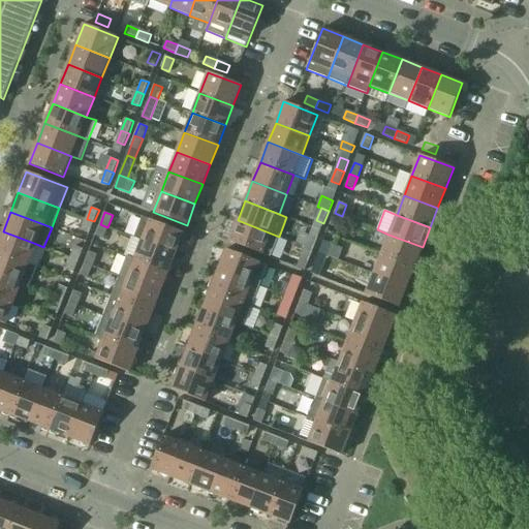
[(342,216),(335,213),(330,225),(337,228),(342,216)]
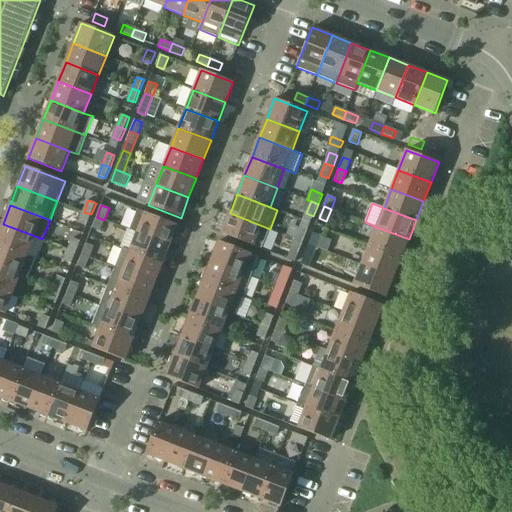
[(130,230),(137,233),(170,245),(178,225),(138,210),(130,230)]
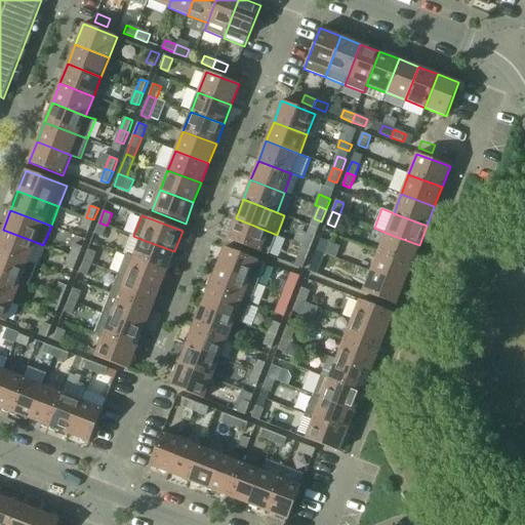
[(93,219),(86,217),(81,229),(89,232),(93,219)]
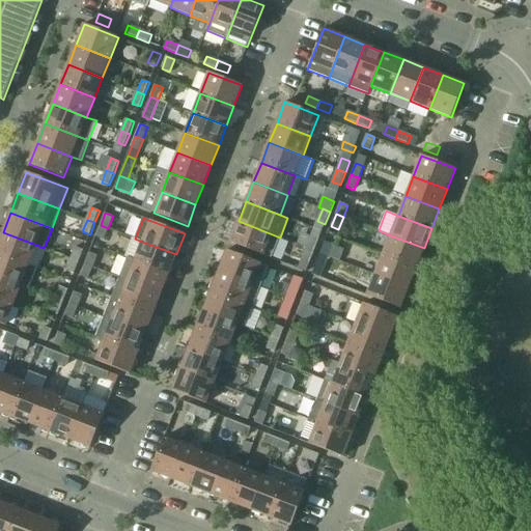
[(280,238),(239,221),(230,243),(272,258),(280,238)]
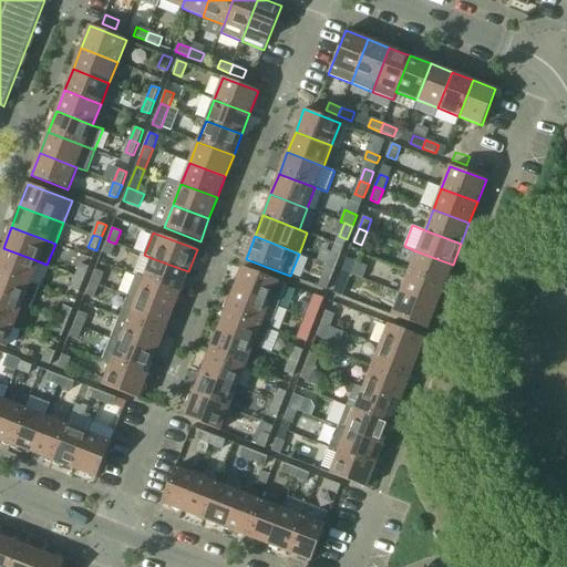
[(115,244),(107,240),(102,253),(111,256),(115,244)]
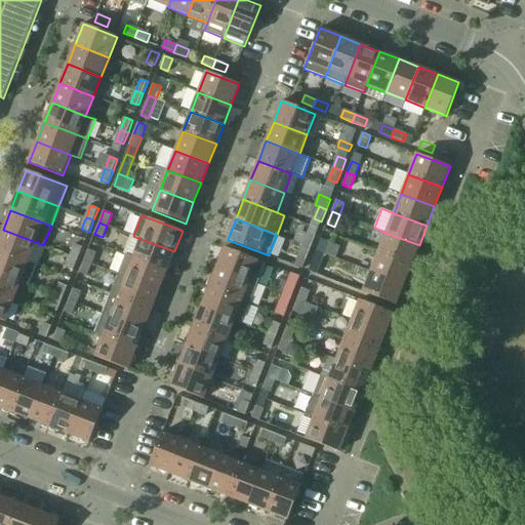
[(3,230),(0,236),(0,250),(29,261),(36,242),(3,230)]
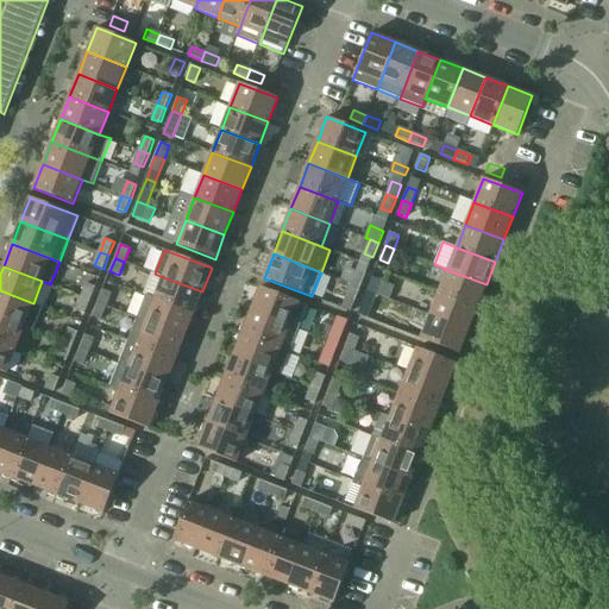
[(447,270),(439,293),(477,307),(487,284),(447,270)]
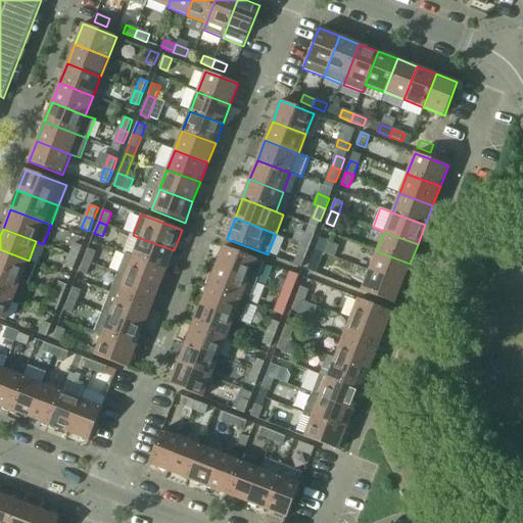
[(306,233),(302,244),(310,247),(315,236),(306,233)]
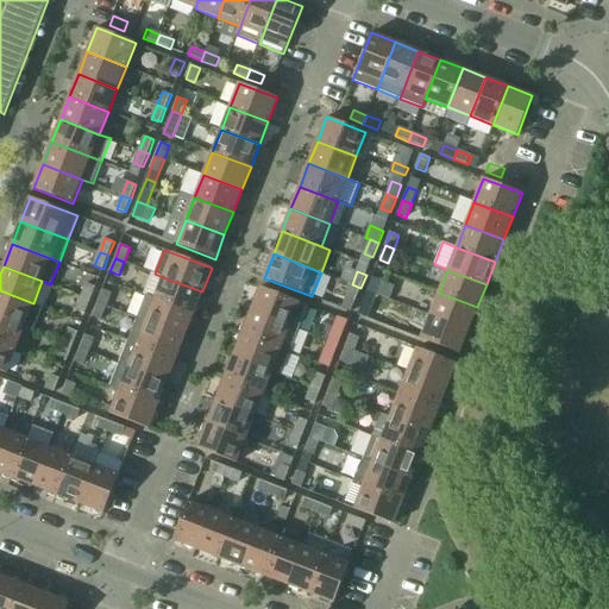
[(163,277),(155,300),(193,314),(202,292),(163,277)]
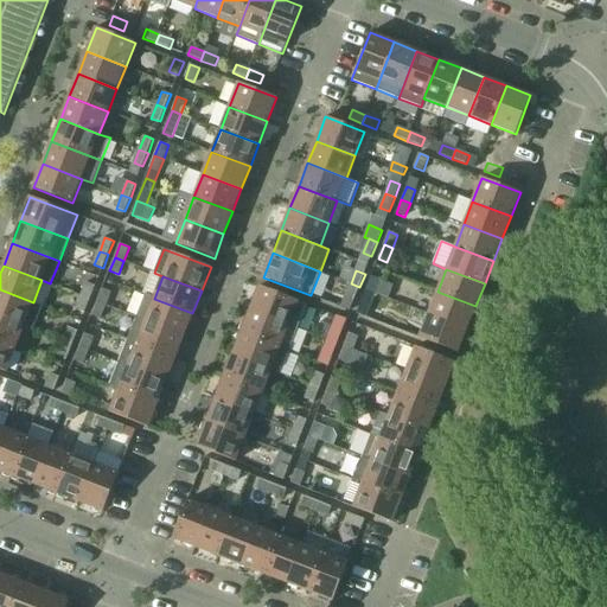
[(371,276),(366,289),(375,293),(381,280),(371,276)]
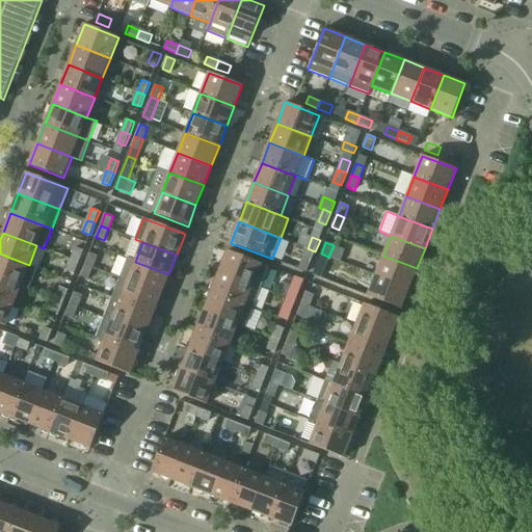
[(76,247),(72,260),(79,263),(84,250),(76,247)]
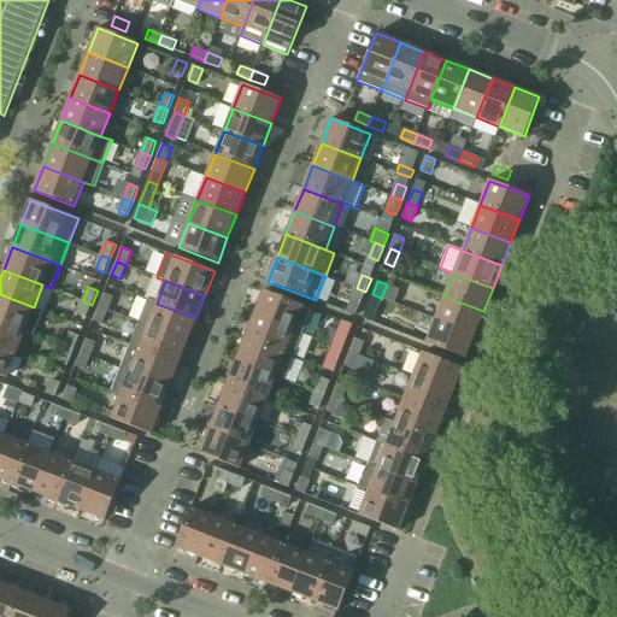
[(365,292),(357,288),(351,303),(360,306),(365,292)]
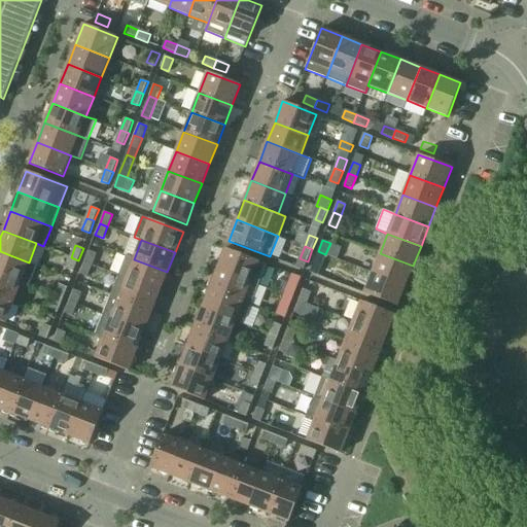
[(225,248),(217,269),(258,285),(267,265),(225,248)]
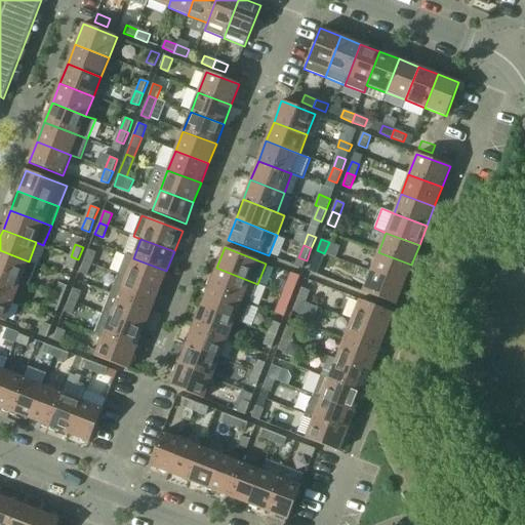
[(88,249),(84,261),(91,265),(96,252),(88,249)]
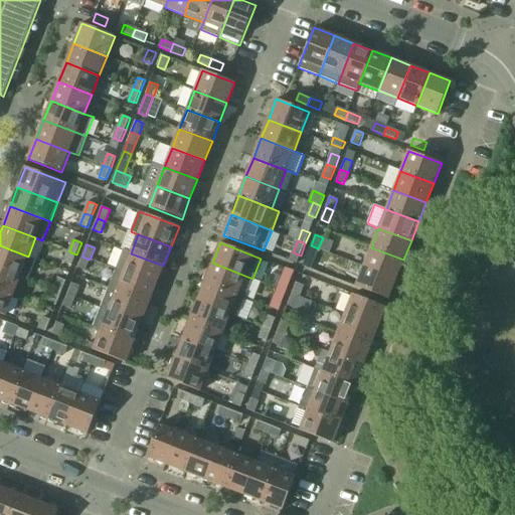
[(0,245),(0,268),(20,277),(28,279),(35,260),(28,256),(0,245)]
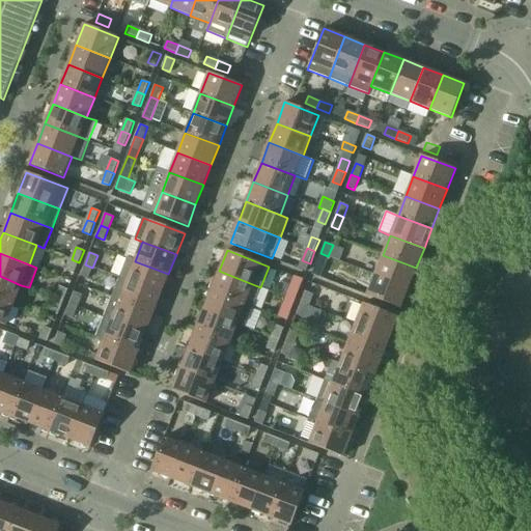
[(328,256),(320,253),(315,266),(324,269),(328,256)]
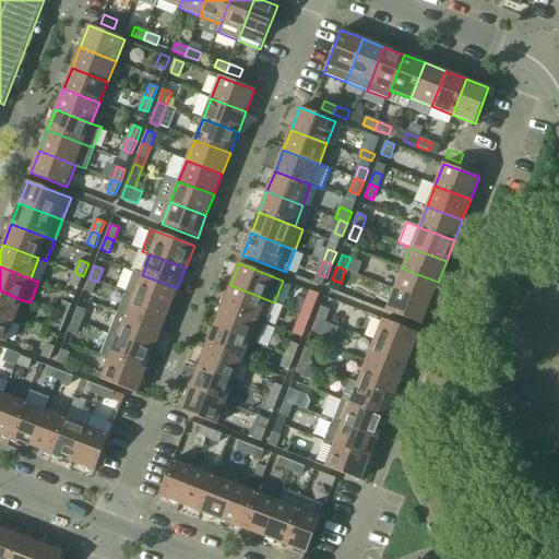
[(403,269),(394,289),(430,302),(438,282),(403,269)]
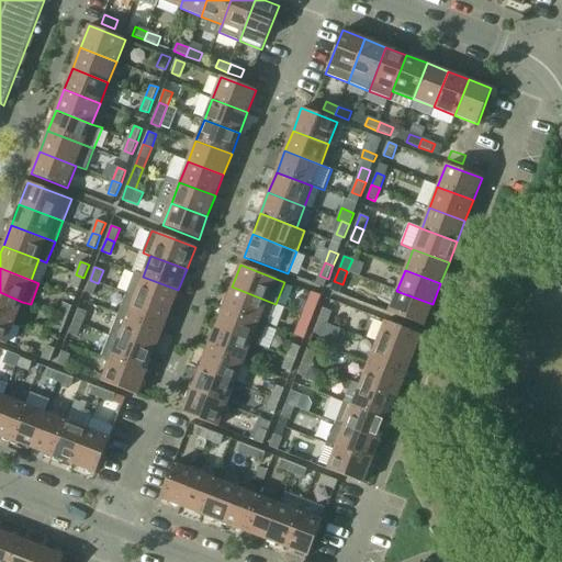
[(134,273),(126,294),(170,311),(178,290),(143,277),(134,273)]
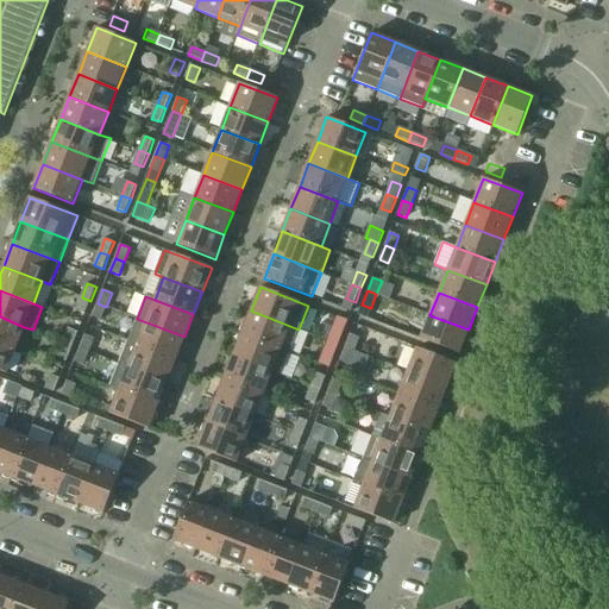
[(90,301),(82,297),(76,311),(86,314),(90,301)]
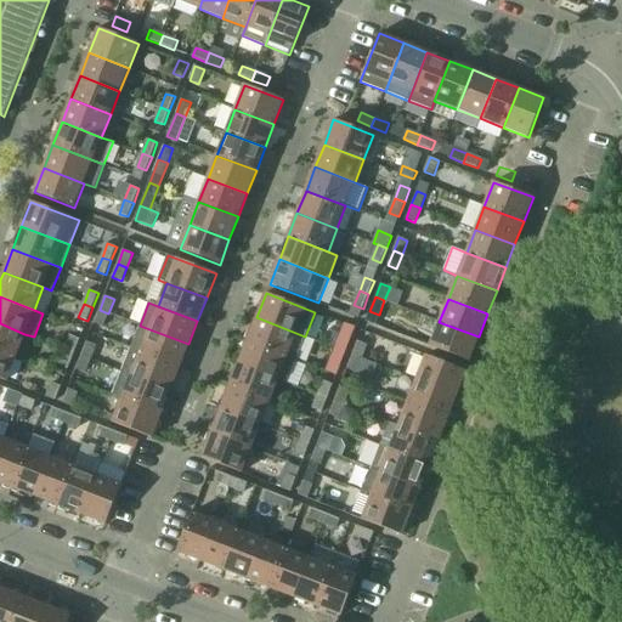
[(108,314),(100,310),(94,323),(103,327),(108,314)]
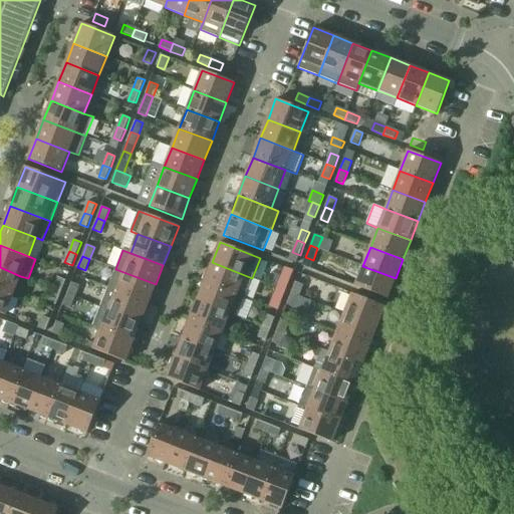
[(212,262),(205,281),(245,297),(252,278),(212,262)]
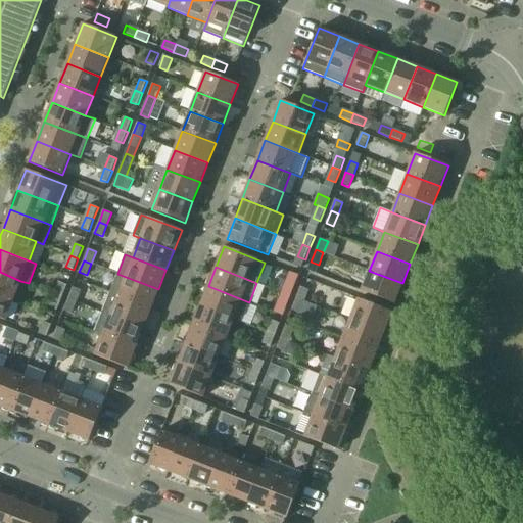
[(402,283),(369,271),(362,291),(394,304),(402,283)]
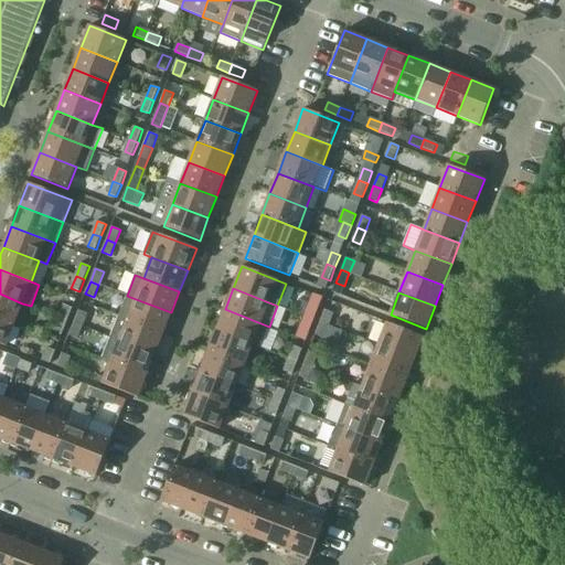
[(0,294),(0,318),(14,323),(22,304),(0,294)]
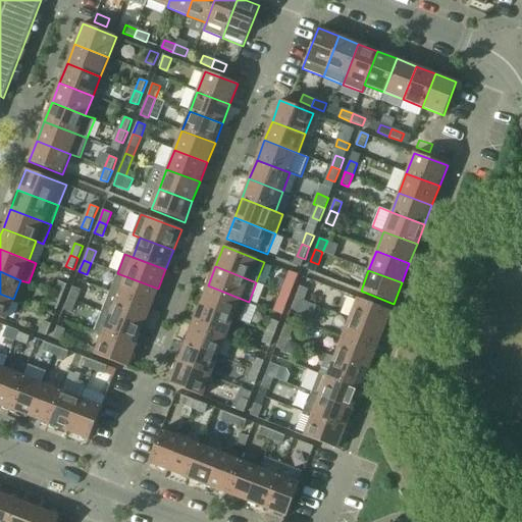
[(117,273),(110,293),(151,308),(158,289),(117,273)]
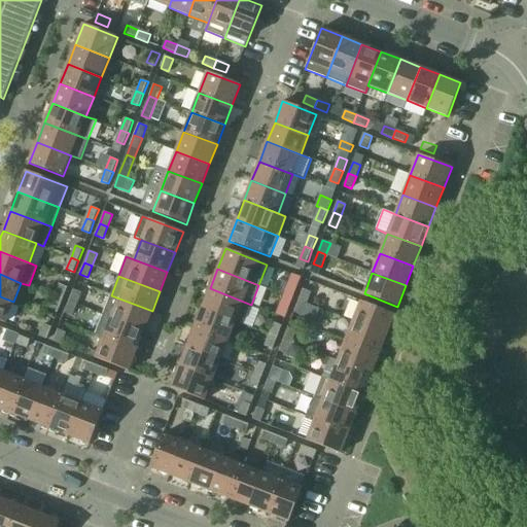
[(60,284),(56,296),(63,300),(68,287),(60,284)]
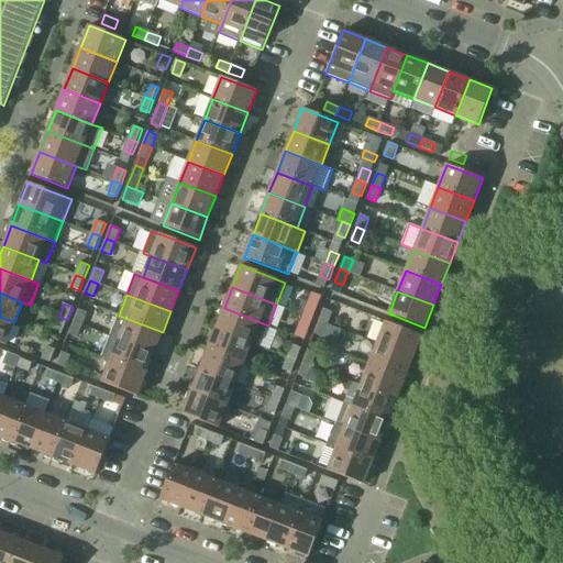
[(309,304),(305,316),(313,319),(318,307),(309,304)]
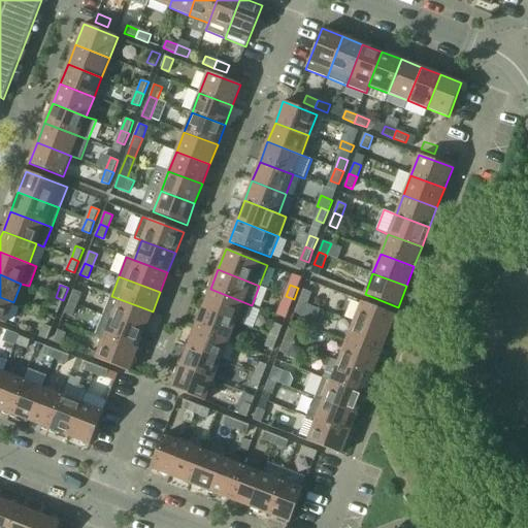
[(210,289),(202,308),(236,322),(243,325),(252,305),(210,289)]
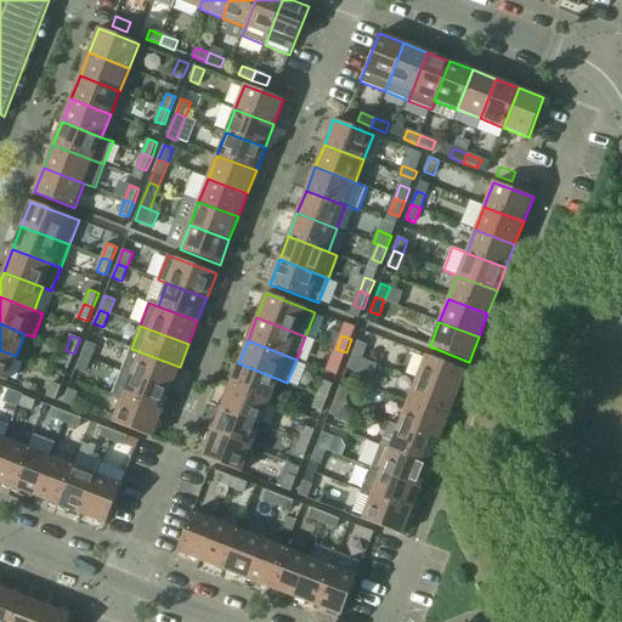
[(358,340),(352,355),(362,358),(367,344),(358,340)]
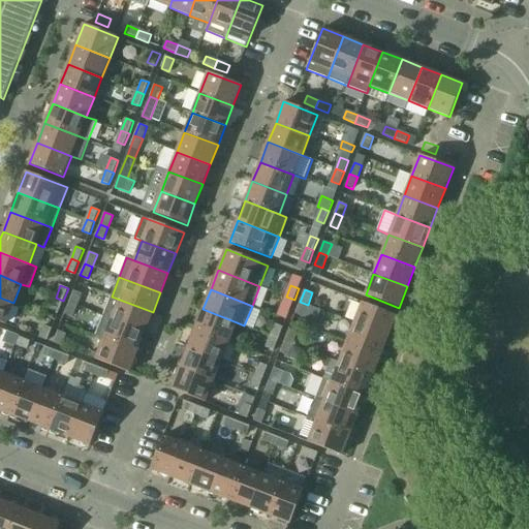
[(73,290),(69,303),(76,306),(82,293),(73,290)]
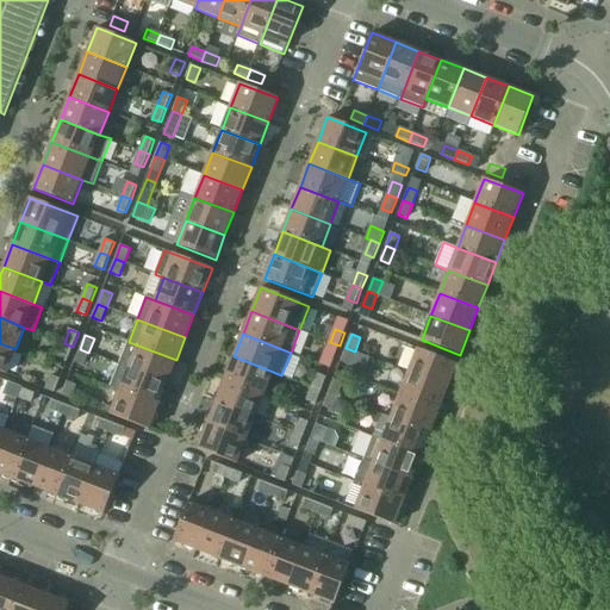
[(129,342),(119,365),(167,383),(176,360),(129,342)]
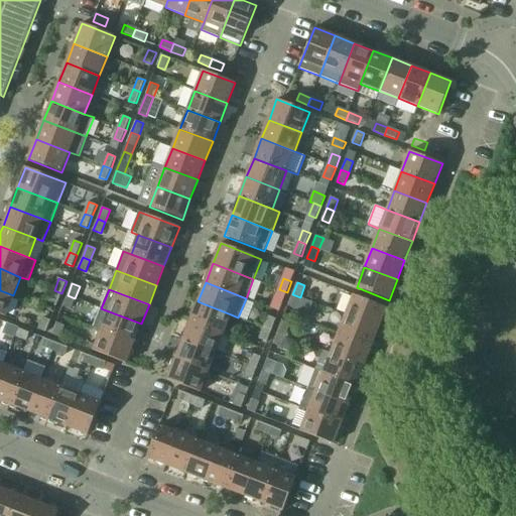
[(287,292),(279,289),(275,300),(282,303),(287,292)]
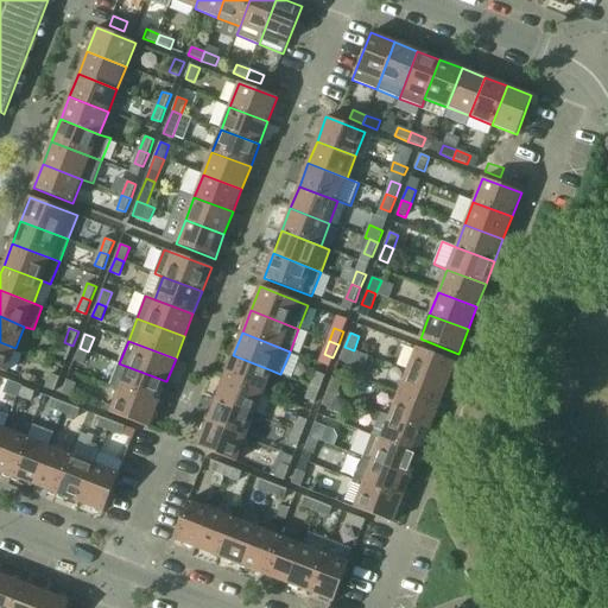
[(16,348),(0,342),(0,369),(6,373),(16,348)]
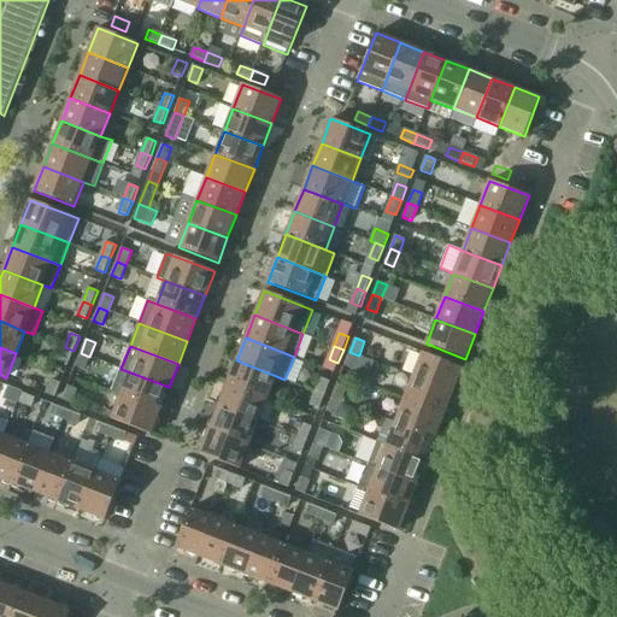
[(74,351),(65,347),(59,360),(69,364),(74,351)]
